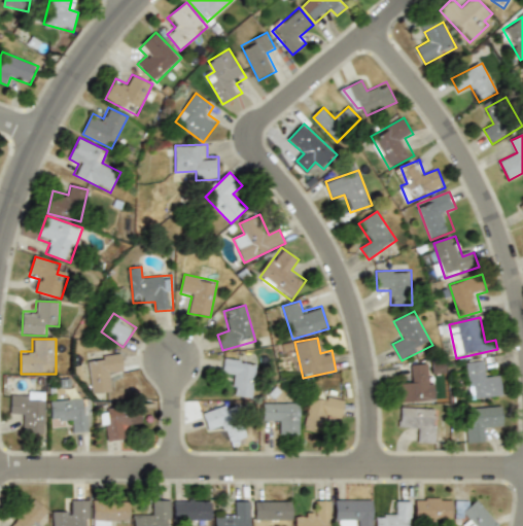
[(89,357),(93,394),(115,392),(113,372),(125,371),(123,354),(89,357)]
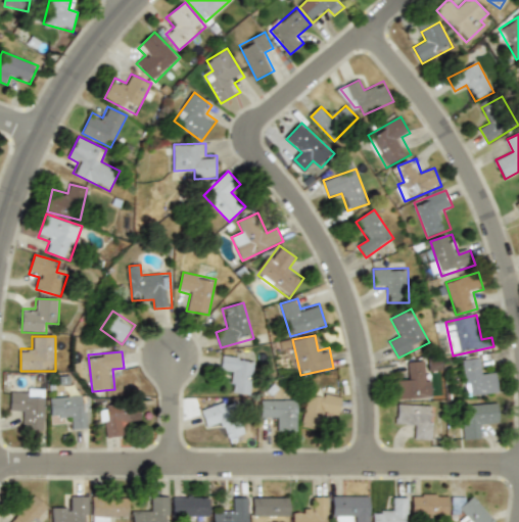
[(251,394),(254,358),(223,356),(221,372),(232,373),(231,393),(251,394)]
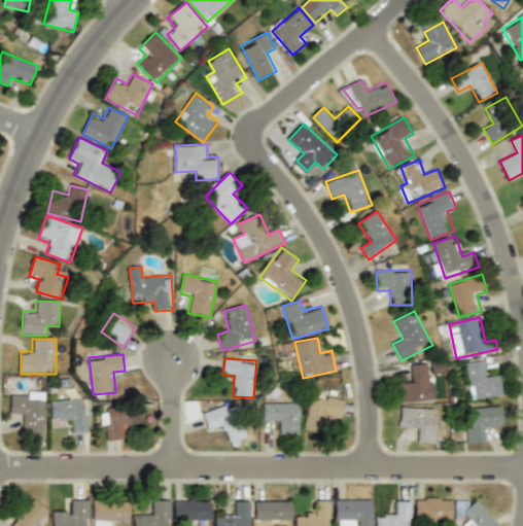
[(472,400),(504,396),(502,377),(491,379),(489,359),(467,362),(472,400)]
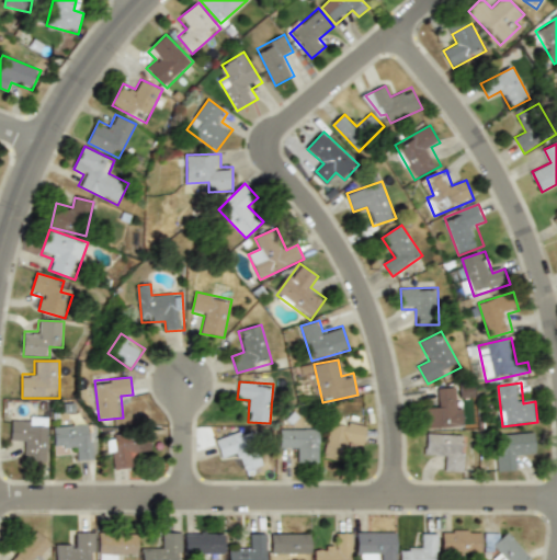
[(430,429),(465,427),(464,400),(454,400),(454,388),(440,388),(441,408),(429,408),(430,429)]
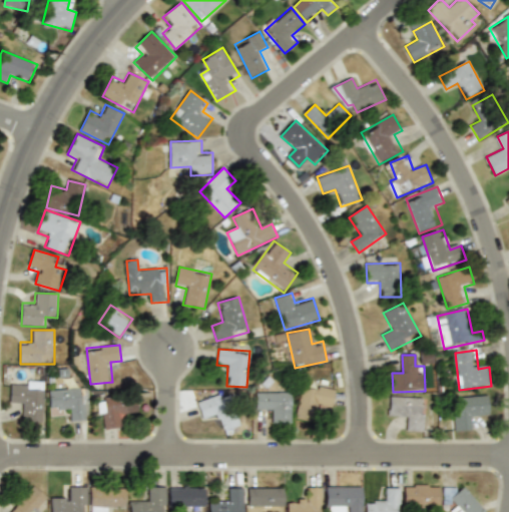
[(45,422),(45,382),(12,382),(12,401),(23,401),(23,422),(45,422)]
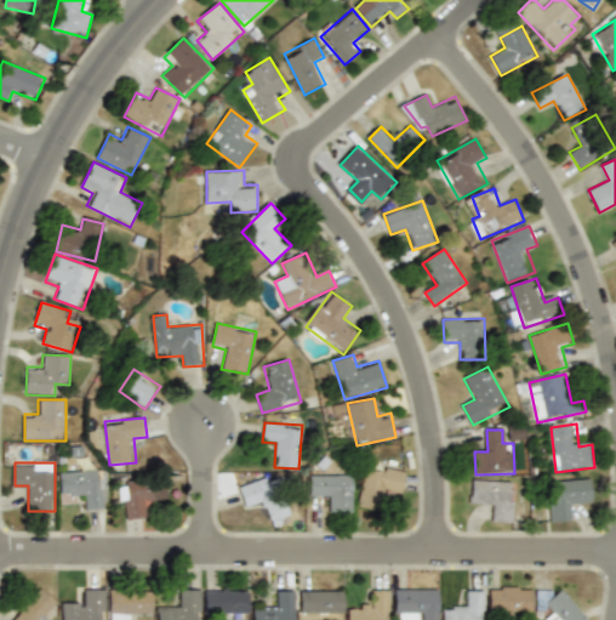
[(361,496),(401,502),(408,472),(366,466),(361,496)]
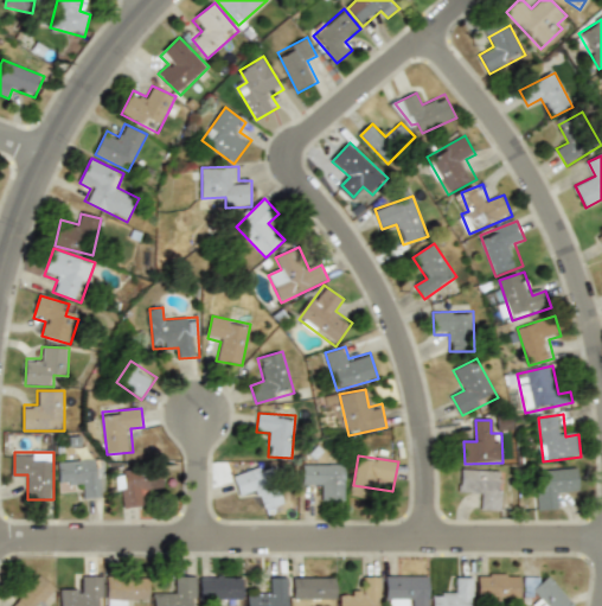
[(59,461),(59,488),(84,486),(84,498),(107,498),(106,460),(59,461)]
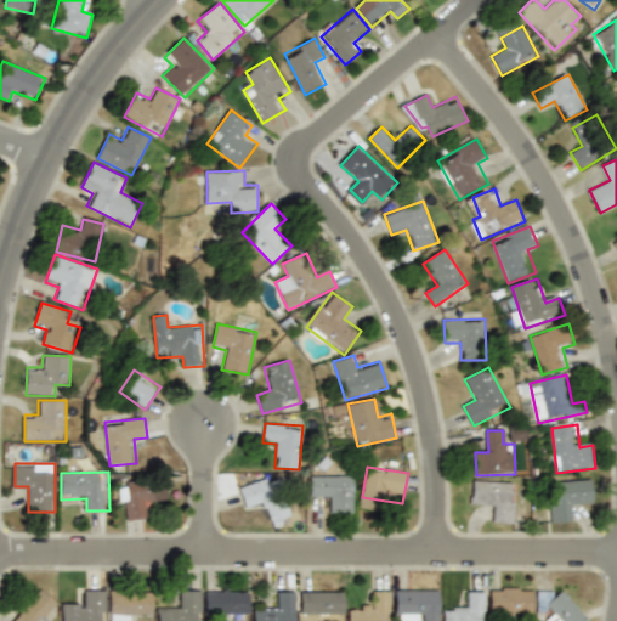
[(248,512),(265,506),(271,524),(294,517),(281,474),(239,487),(248,512)]
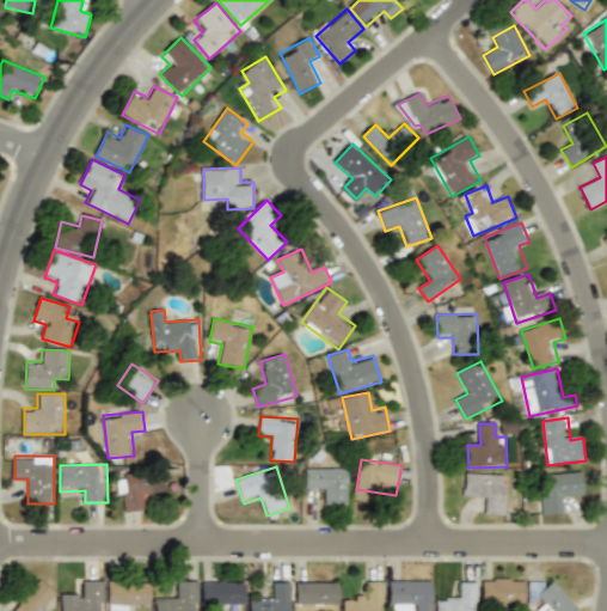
[(306,493),(326,493),(326,506),(349,506),(349,468),(306,468),(306,493)]
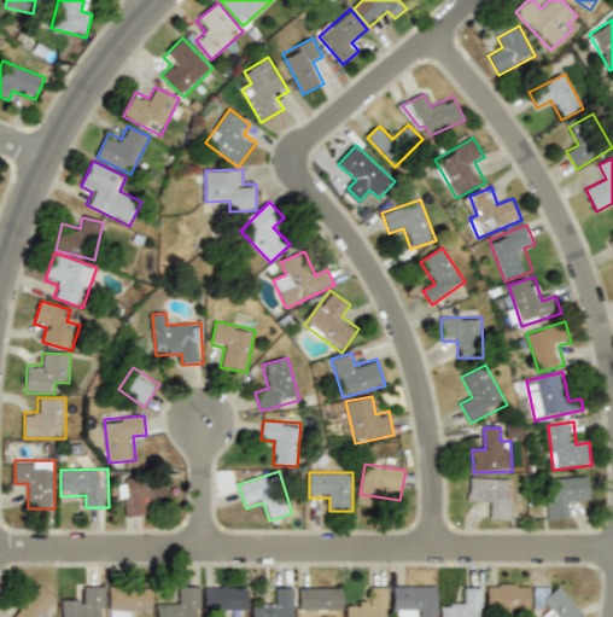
[(547,479),(549,521),(572,518),(571,505),(593,504),(590,477),(547,479)]
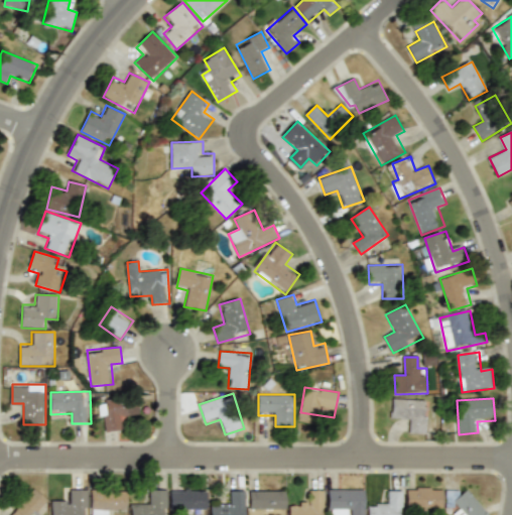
[(138,417),(138,399),(102,399),(102,431),(123,431),(123,417),(138,417)]
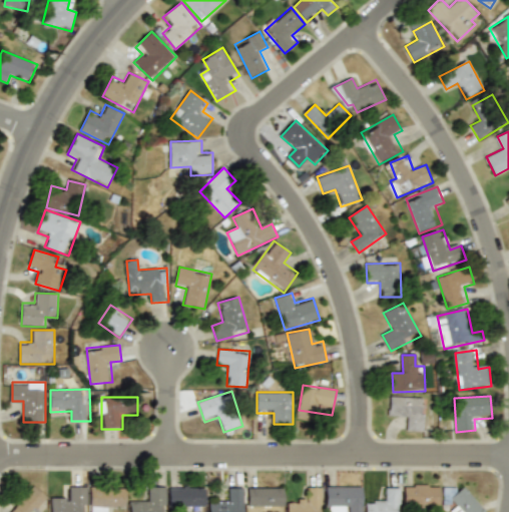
[(426,398),(391,398),(391,419),(410,420),(409,431),(426,432),(426,398)]
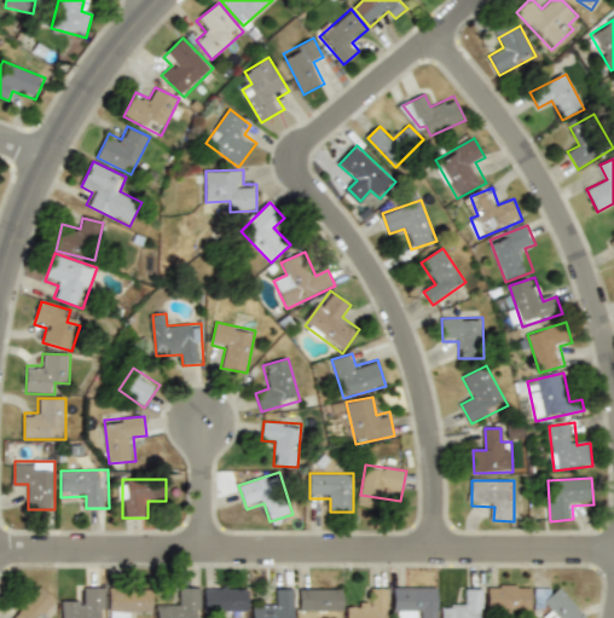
[(490,610),(533,610),(533,585),(490,585),(490,610)]
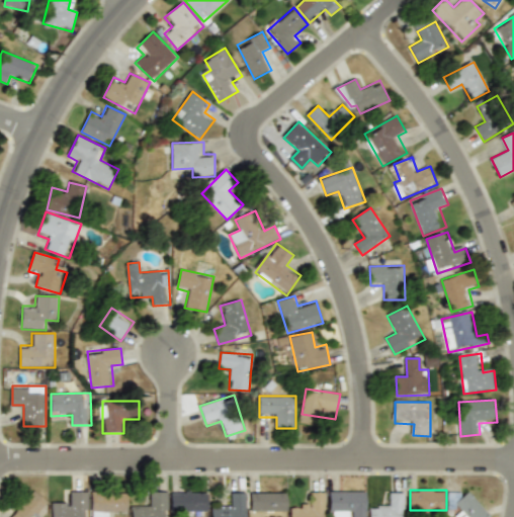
[(492,516),(470,491),(455,503),(465,516),(492,516)]
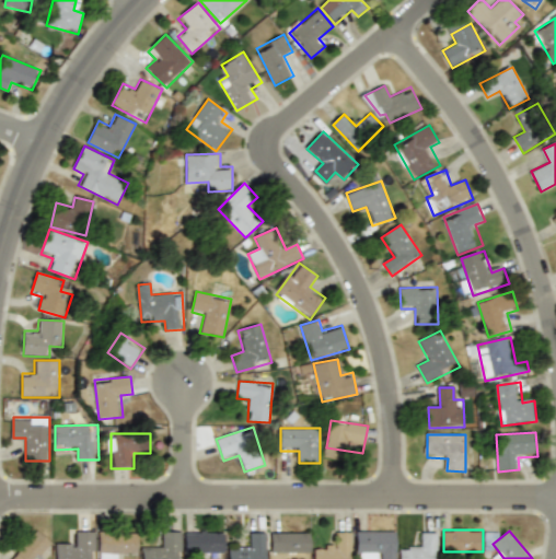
[(47,558),(43,555),(54,545),(39,532),(12,558),(47,558)]
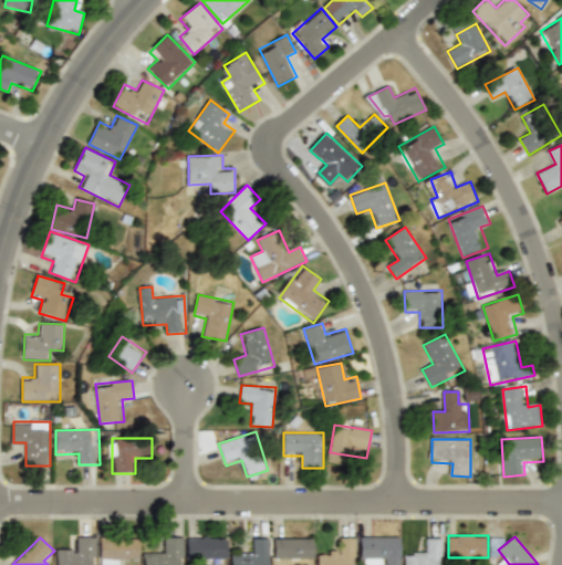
[(97,564),(97,537),(75,537),(75,550),(58,550),(58,564),(97,564)]
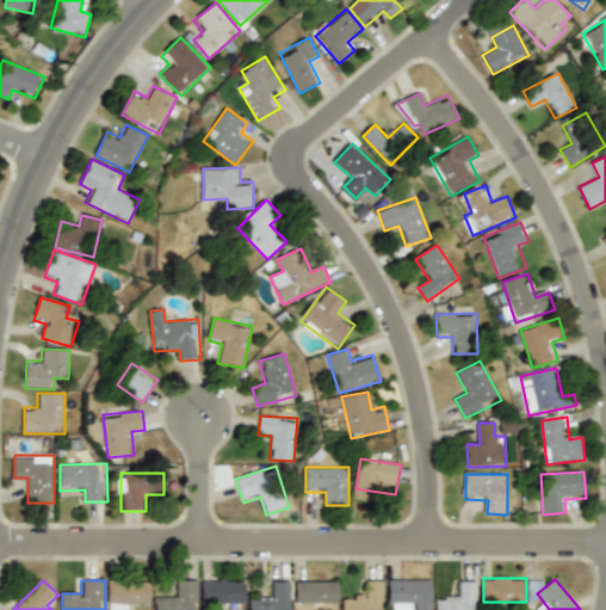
[(202,580),(202,604),(245,604),(245,580),(202,580)]
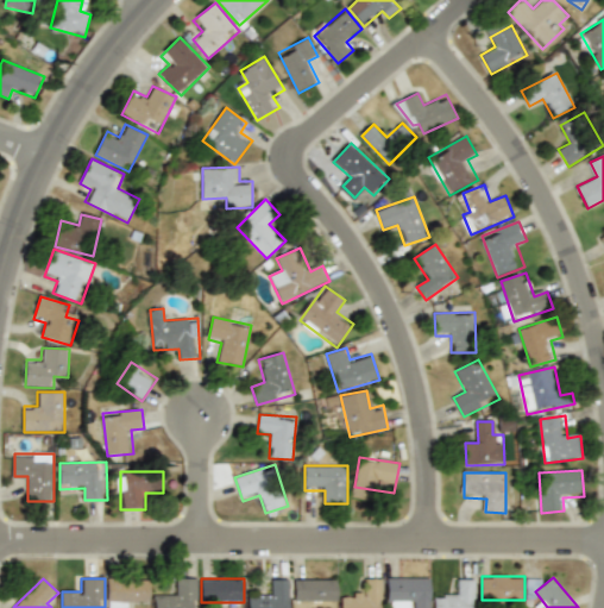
[(197,607),(197,580),(177,580),(177,594),(156,594),(156,607),(197,607)]
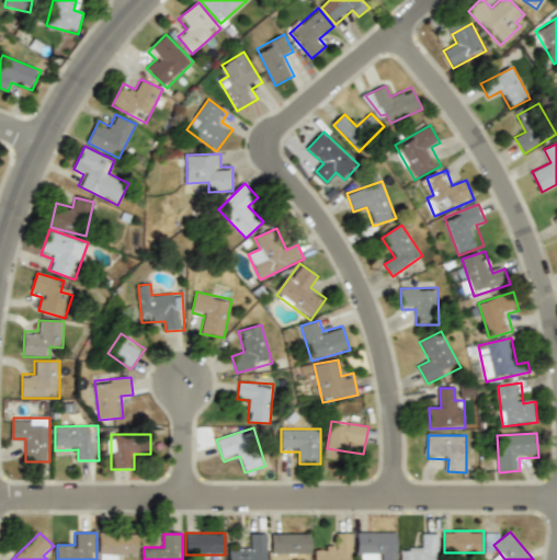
[(268,559),(268,534),(254,534),(254,546),(229,546),(229,559),(268,559)]
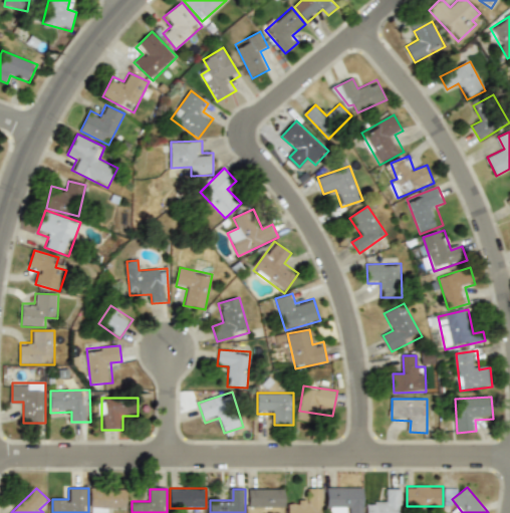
[(249,508),(285,508),(285,489),(249,489),(249,508)]
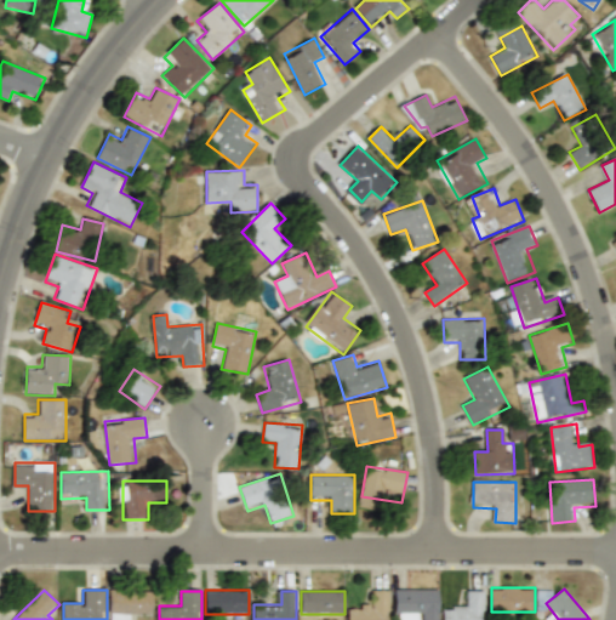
[(348,603),(348,619),(391,619),(391,591),(376,591),(376,604),(348,603)]
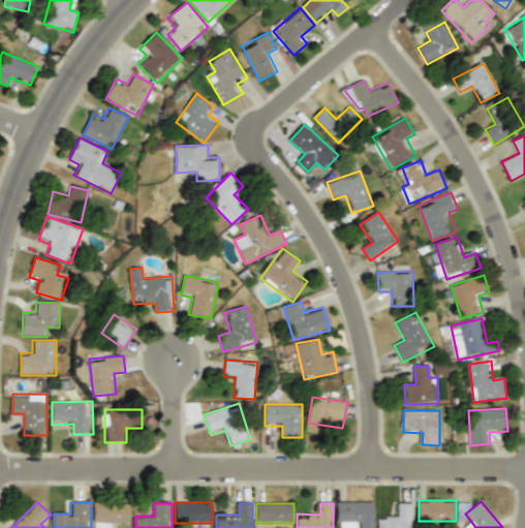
[(338,503),(338,527),(375,527),(375,503),(338,503)]
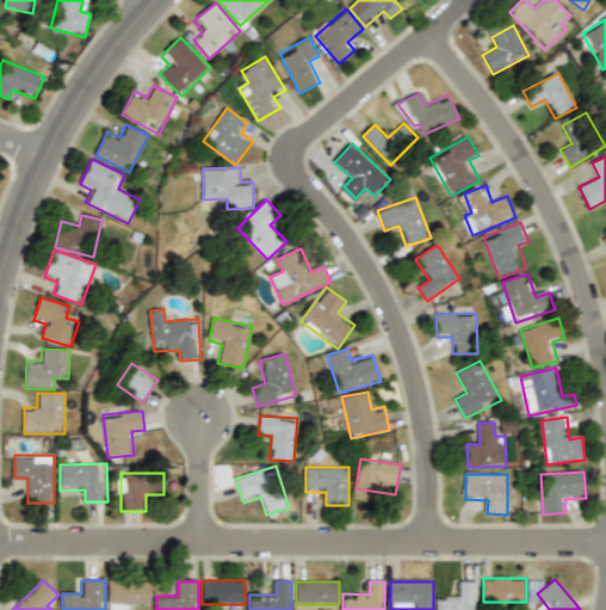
[(131,609),(131,604),(152,604),(152,583),(110,583),(110,609),(131,609)]
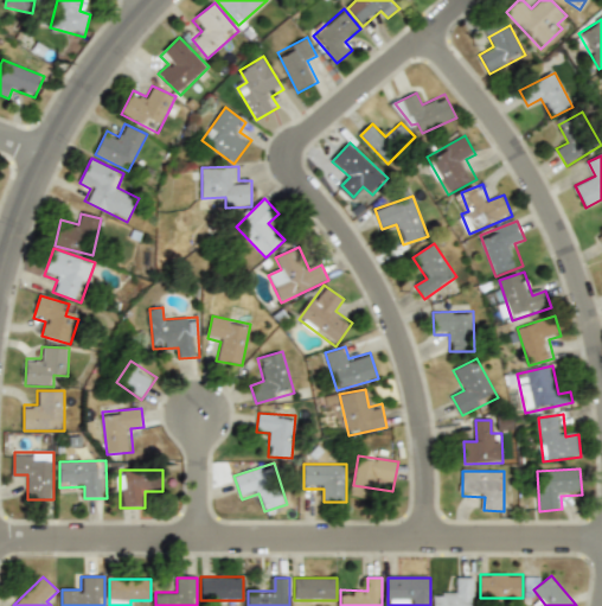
[(474,605),(474,579),(461,579),(461,591),(434,591),(434,605),(474,605)]
